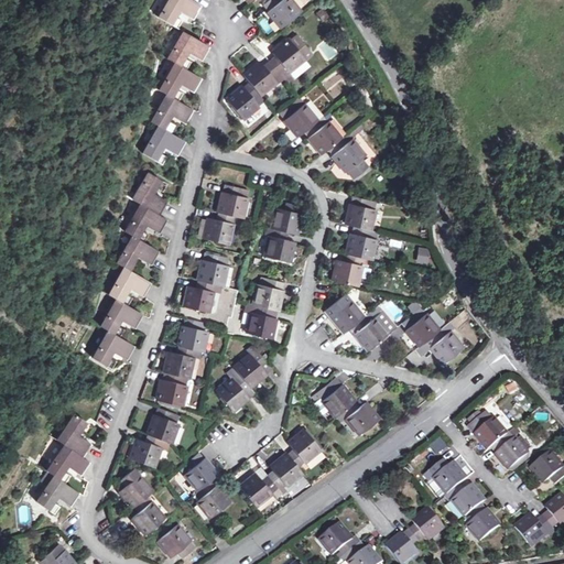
[(167,0),(159,17),(172,24),(176,17),(180,11),(195,20),(203,7),(195,2),(195,0),(167,0)]
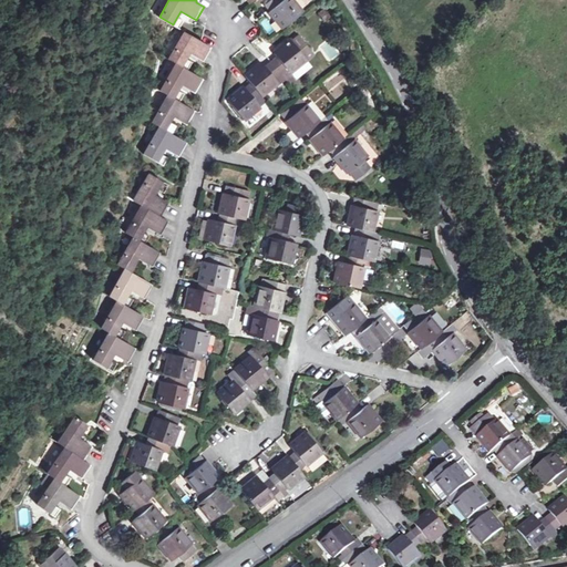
[(282,0),(271,0),(266,6),(269,11),(282,29),(305,11),(295,0),(282,0)]
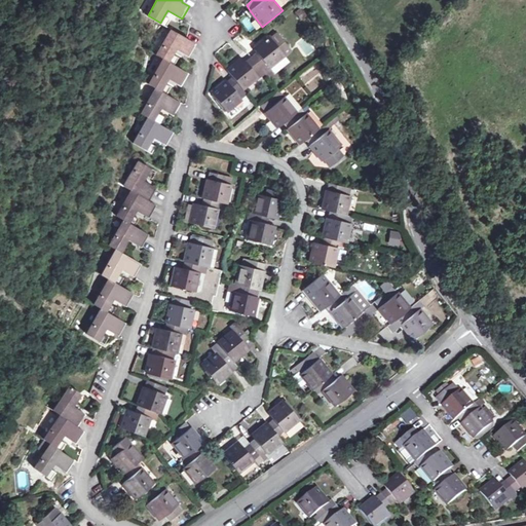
[(164,15),(160,23),(166,26),(171,19),(164,15)]
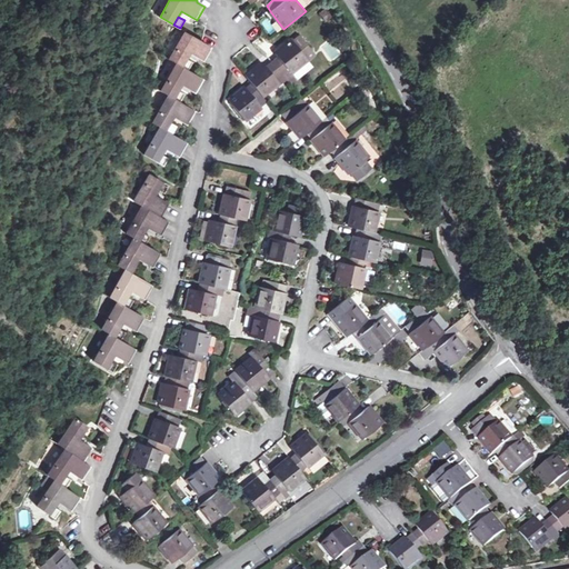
[(182,67),(187,59),(190,52),(206,61),(213,48),(203,42),(185,31),(169,59),(177,63),(161,91),(168,96),(152,122),(160,127),(145,155),(158,161),(162,155),(166,148),(181,157),(188,143),(172,135),(166,130),(170,122),(173,117),(189,125),(197,111),(180,102),(175,99),(179,91),(182,85),(197,93),(205,79),(189,70),(182,67)]
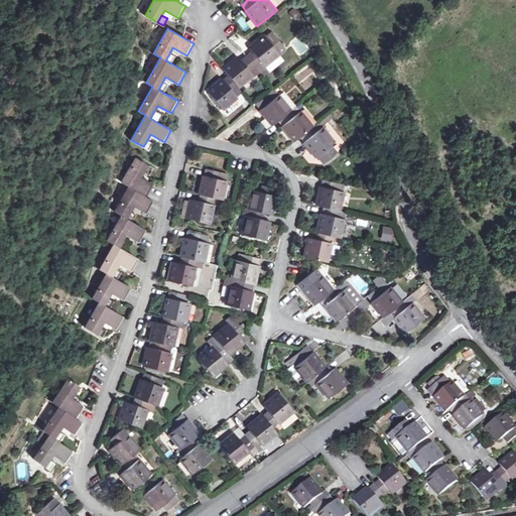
[(273,32),(266,37),(279,53),(286,48),(273,32)]
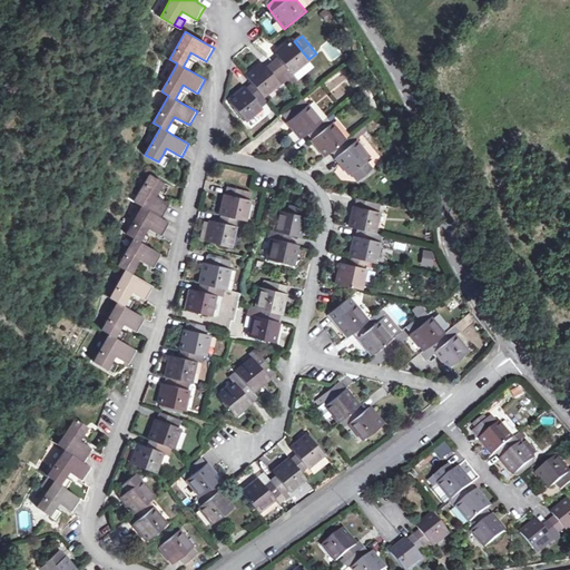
[(308,59),(294,41),(292,39),(275,52),(279,58),(267,67),(263,62),(246,76),(252,82),(246,87),(245,86),(228,100),(246,121),(264,108),(263,107),(257,99),(263,95),(263,96),(279,82),(278,80),(284,76),(290,71),(292,74),(308,59)]
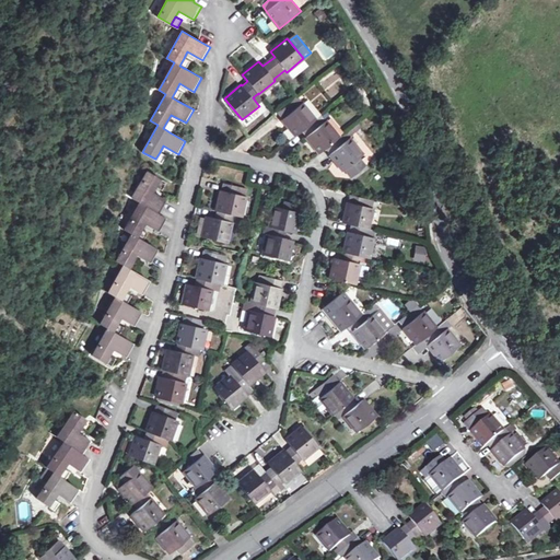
[(190,61),(184,58),(179,66),(186,69),(190,61)]
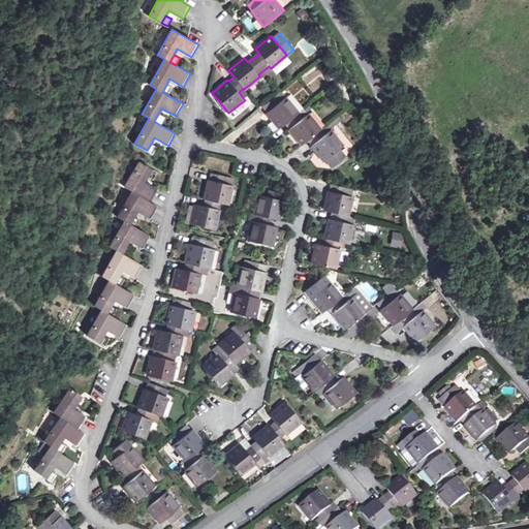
[(301,73),(310,91),(329,82),(319,64),(301,73)]
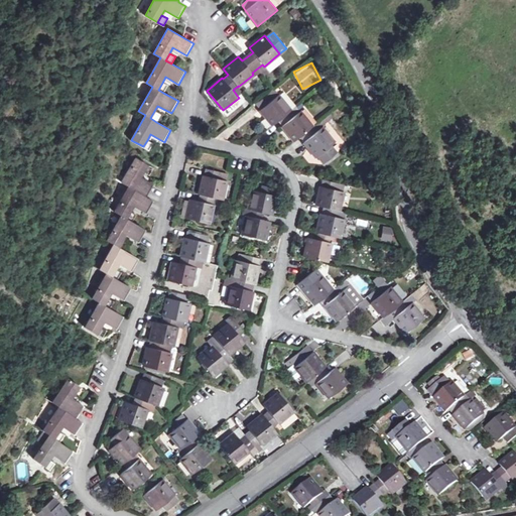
[(269,73),(264,67),(262,65),(257,69),(263,77),(269,73)]
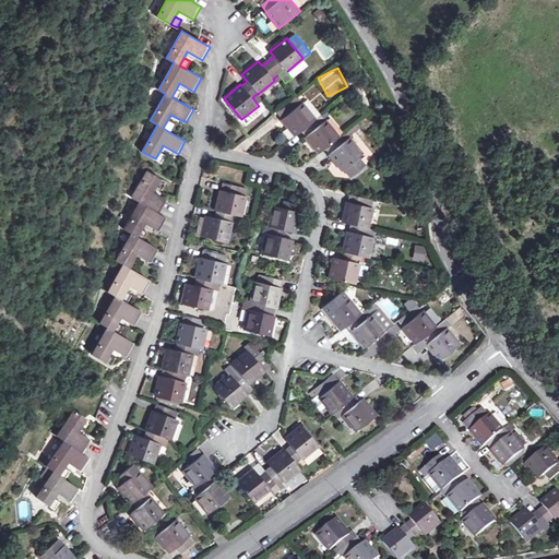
[(181,93),(176,90),(171,97),(177,100),(181,93)]
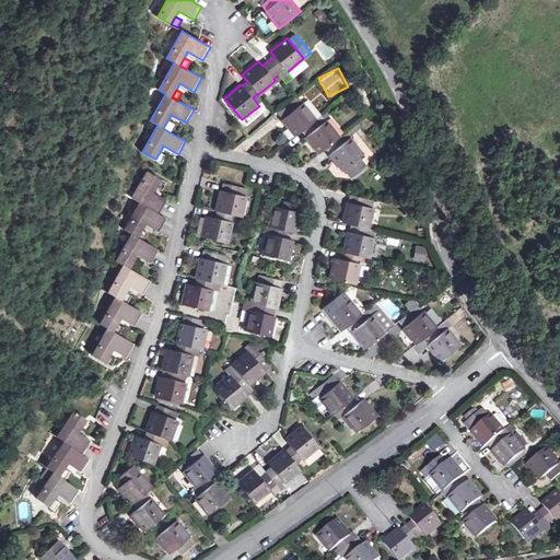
[(264,101),(258,94),(258,93),(253,97),(258,105),(264,101)]
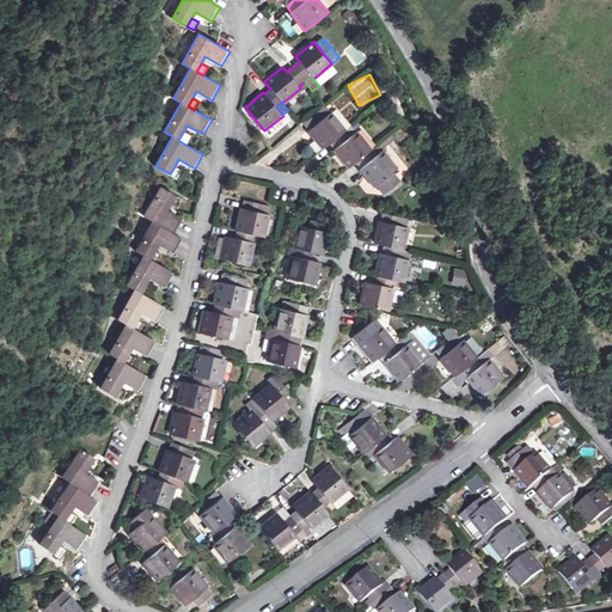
[(326,105),(318,112),(323,118),(331,112),(332,111),(326,105)]
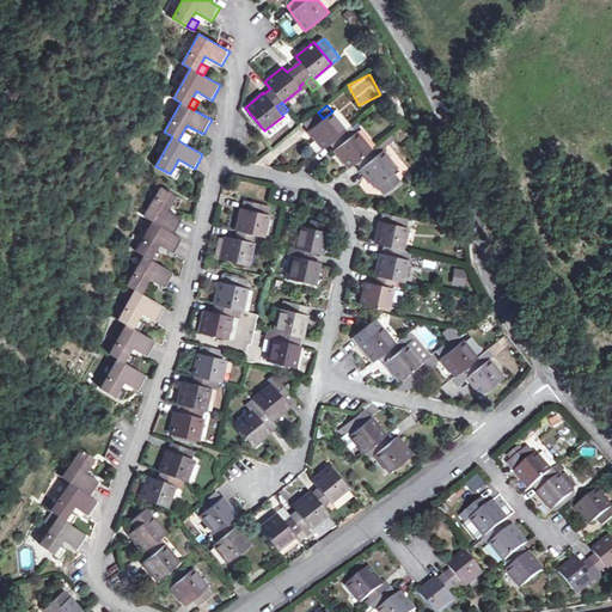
[(323,118),(318,112),(305,123),(310,129),(308,130),(324,150),(331,144),(336,148),(334,151),(349,169),(357,160),(362,166),(360,169),(374,187),(397,169),(383,151),(375,155),(371,150),(372,150),(356,130),(356,132),(350,136),(346,130),(331,112),(323,118)]
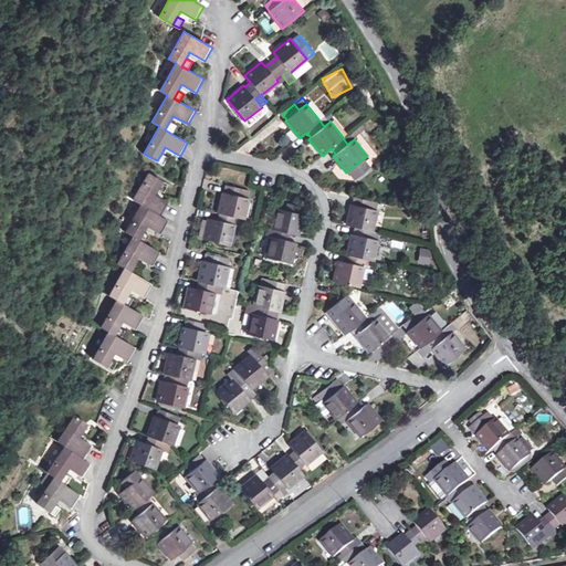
[(325,116),(320,121),(324,126),(329,122),(325,116)]
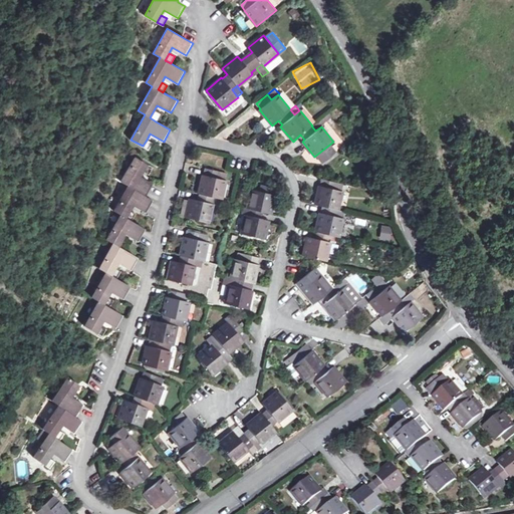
[(160,114),(154,110),(150,117),(156,121),(160,114)]
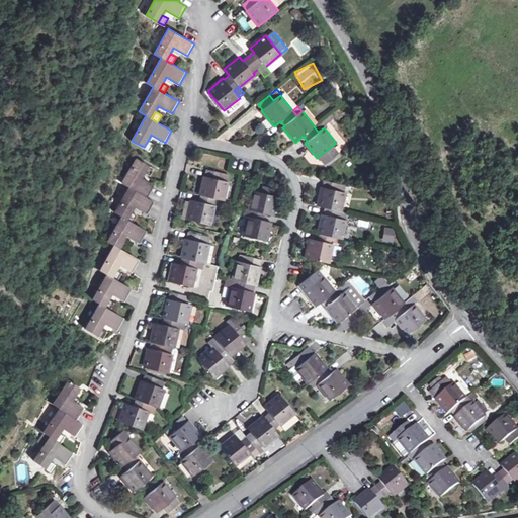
[(148,141),(144,147),(150,151),(154,144),(148,141)]
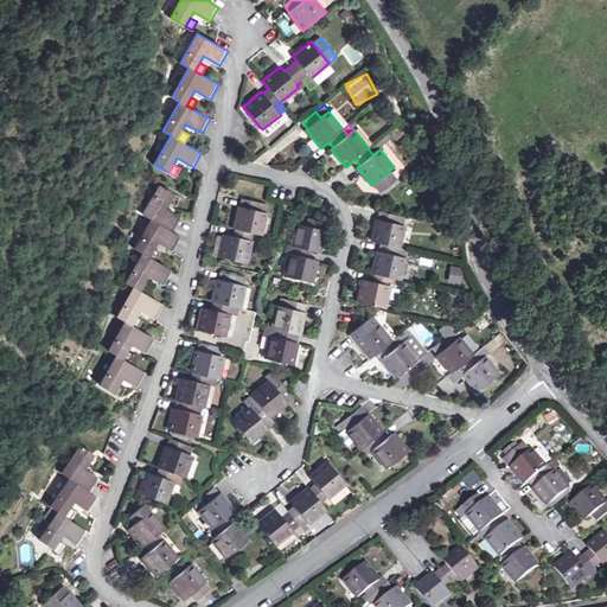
[(100,384),(113,393),(117,384),(121,378),(139,388),(147,374),(129,363),(122,359),(127,351),(131,345),(147,355),(155,339),(139,330),(132,325),(136,317),(140,311),(155,320),(165,305),(147,295),(140,291),(145,282),(148,276),(165,286),(173,270),(157,261),(149,256),(153,249),(157,243),(173,251),(181,237),(174,232),(183,218),(172,212),(165,208),(170,200),(173,195),(160,186),(144,215),(151,219),(134,248),(144,253),(126,282),(134,287),(116,317),(126,321),(108,351),(116,356),(100,384)]
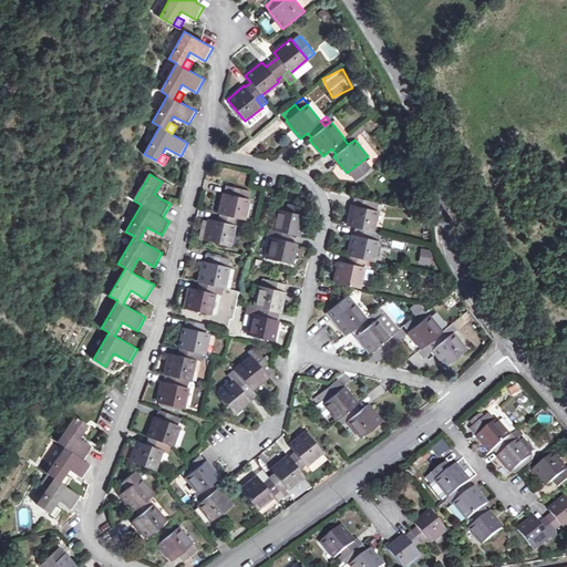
[(241,197),(244,189),(226,186),(225,194),(223,193),(218,214),(219,214),(218,222),(209,219),(204,239),(232,246),(236,225),(235,225),(237,217),(244,219),(246,219),(250,199),(249,199),(241,197)]
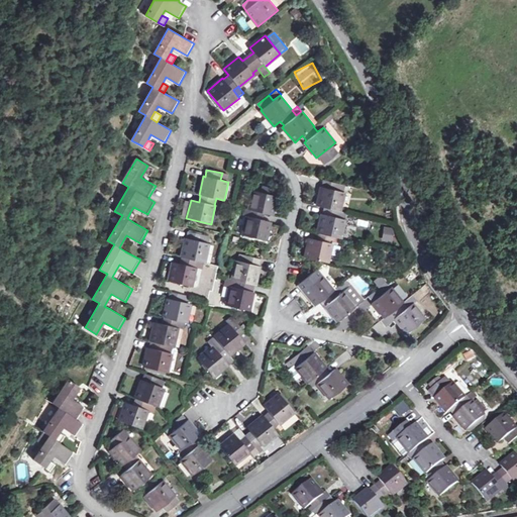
[(150,175),(144,171),(140,177),(146,181),(150,175)]
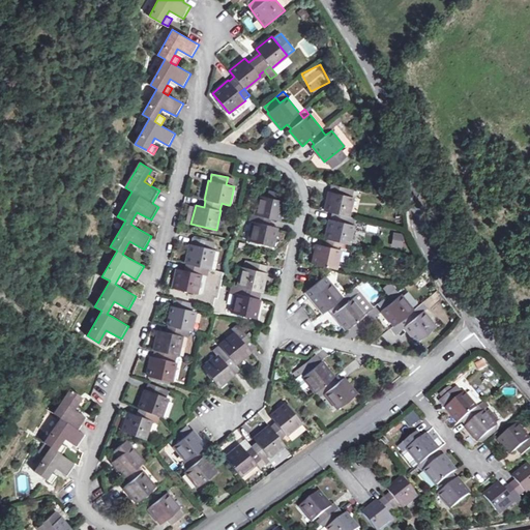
[(348,216),(350,216),(354,198),(346,195),(347,188),(331,184),(330,192),(329,190),(324,210),(333,212),(331,219),(330,218),(325,238),(327,238),(325,245),(317,244),(312,263),(336,269),(342,249),(340,249),(343,242),(350,244),(354,225),(347,223),(348,216)]
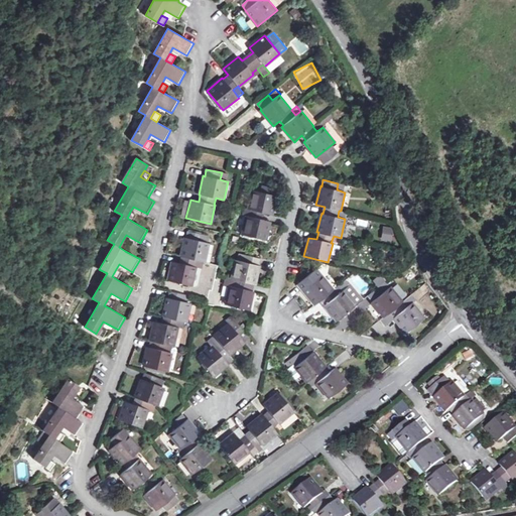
[(247,216),(246,216),(242,234),(266,240),(271,222),(262,220),(264,213),(272,215),(277,196),(269,194),(270,187),(255,184),(254,189),(253,189),(248,209),(249,210),(247,216)]
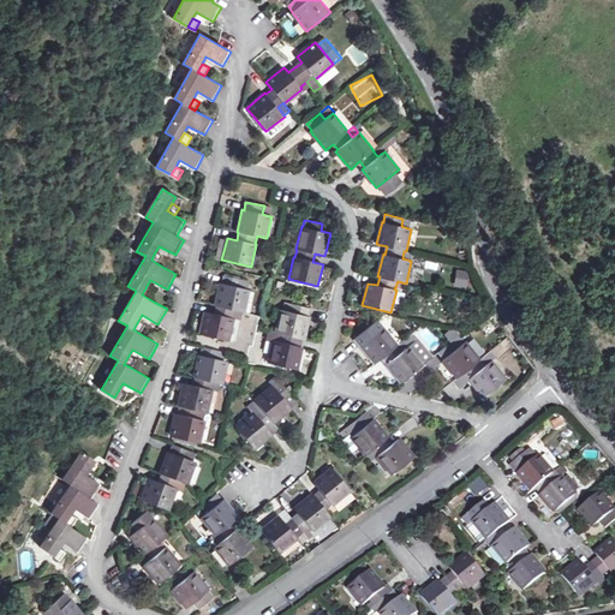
[(263,246),(264,238),(257,236),(255,244),(256,244),(263,246)]
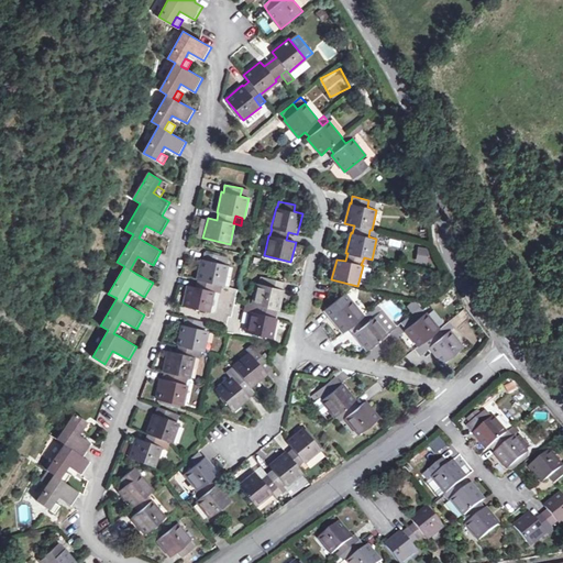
[(378,232),(372,230),(370,230),(368,236),(376,239),(378,232)]
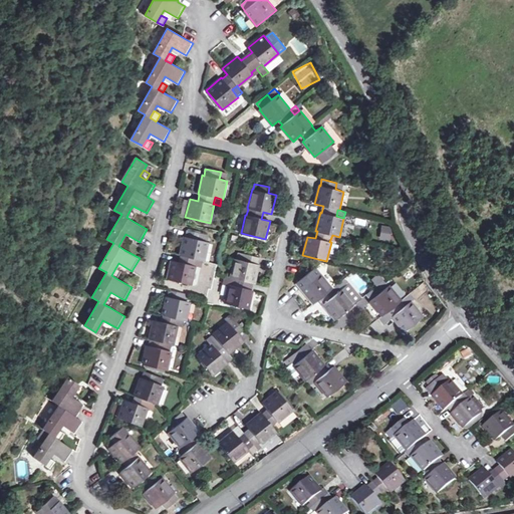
[(136,214),(130,211),(126,217),(133,221),(136,214)]
